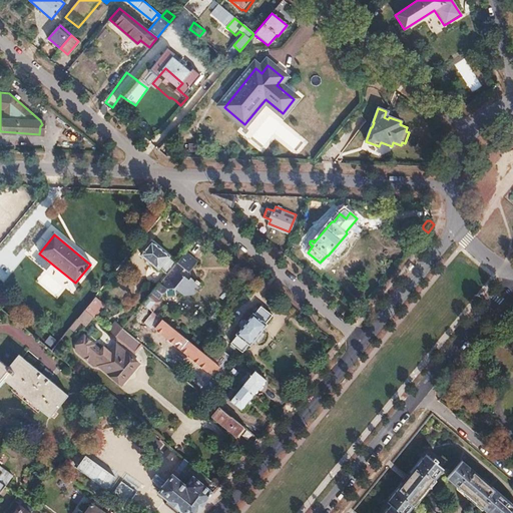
[(152,241),(141,254),(159,269),(161,269),(167,274),(177,262),(152,241)]
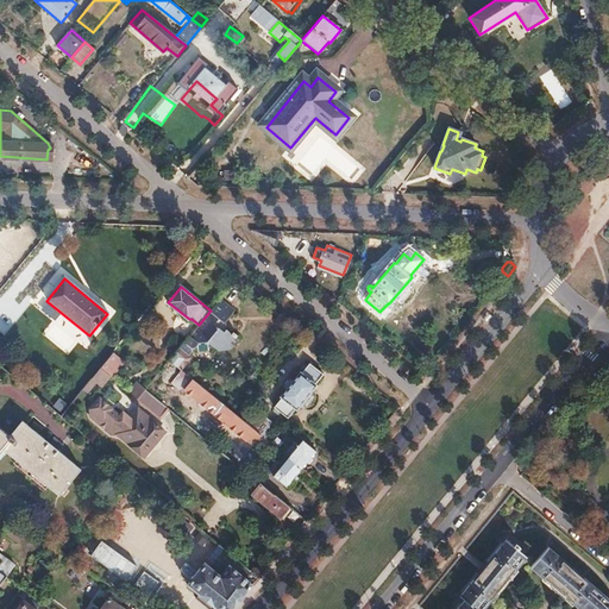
[(196,327),(170,360),(182,370),(192,357),(188,355),(198,344),(209,343),(220,351),(233,351),(240,340),(228,330),(226,332),(218,326),(221,321),(225,324),(234,312),(219,299),(211,311),(199,325),(196,327)]
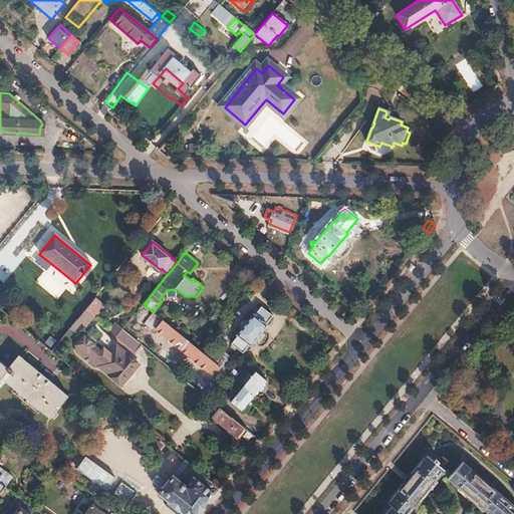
[(96,297),(85,310),(93,317),(95,319),(105,305),(96,297)]
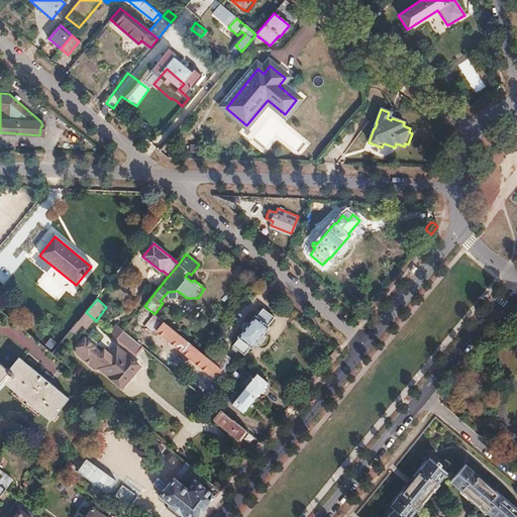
[(238,336),(232,344),(244,353),(250,346),(252,347),(270,326),(268,325),(275,317),(264,307),(256,315),(254,314),(237,335),(238,336)]
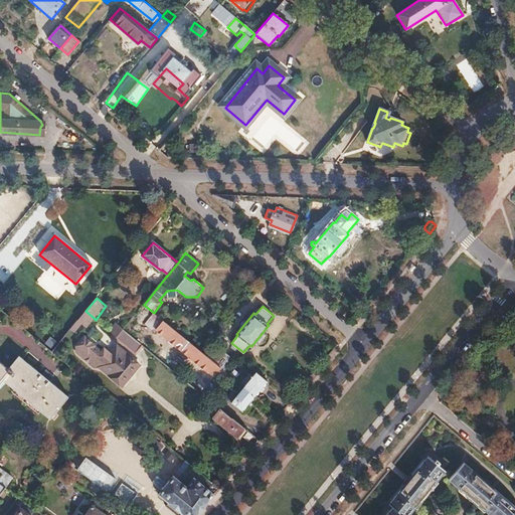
[(86,311),(77,321),(87,328),(94,318),(86,311)]
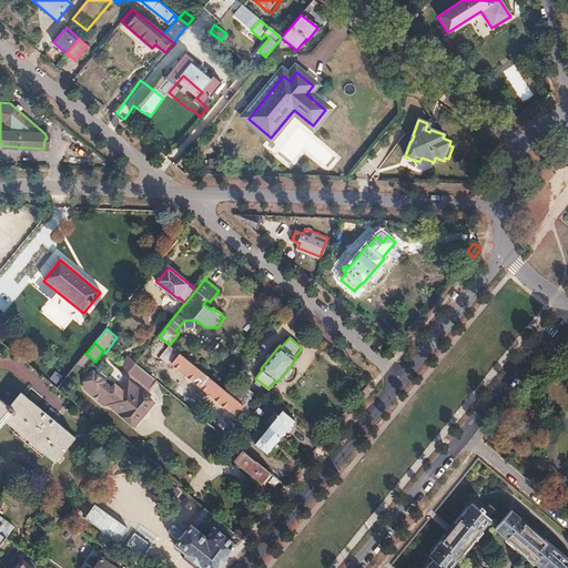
[(159,357),(168,364),(175,352),(166,346),(159,357)]
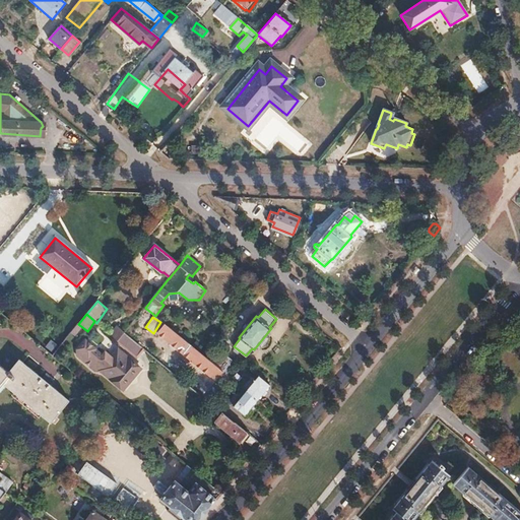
[(76,324),(68,330),(72,335),(80,329),(76,324)]
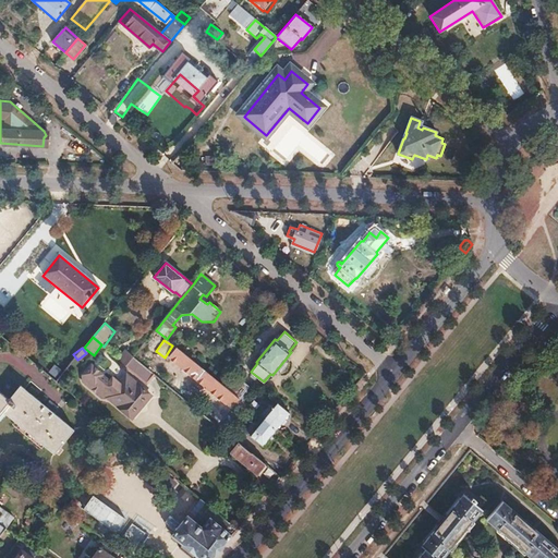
[(179,349),(170,358),(226,404),(227,402),(232,408),(235,404),(241,409),(245,403),(243,402),(240,399),(213,377),(179,349)]
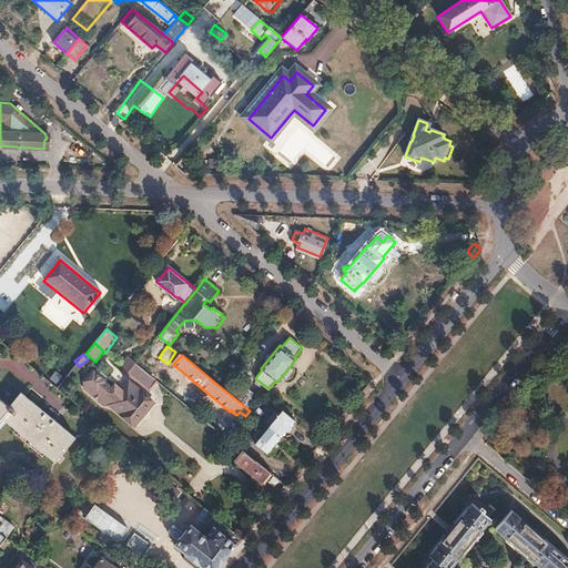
[(129,356),(121,366),(129,372),(137,363),(129,356)]
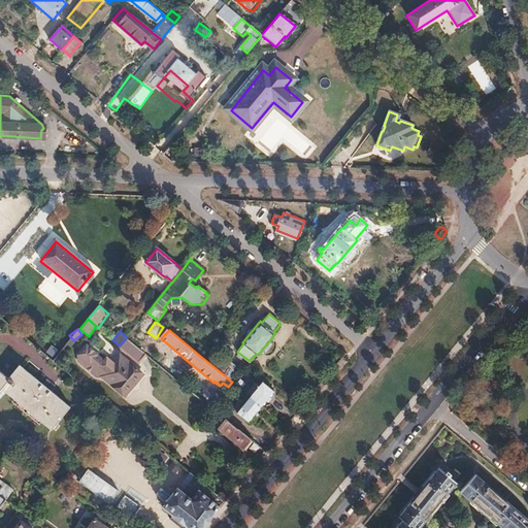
[(106,357),(99,366),(106,372),(102,376),(125,396),(142,374),(121,355),(113,363),(106,357)]
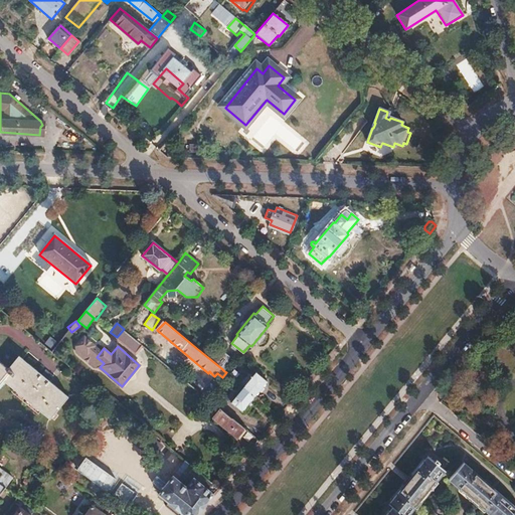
[(232,354),(221,368),(224,371),(236,357),(232,354)]
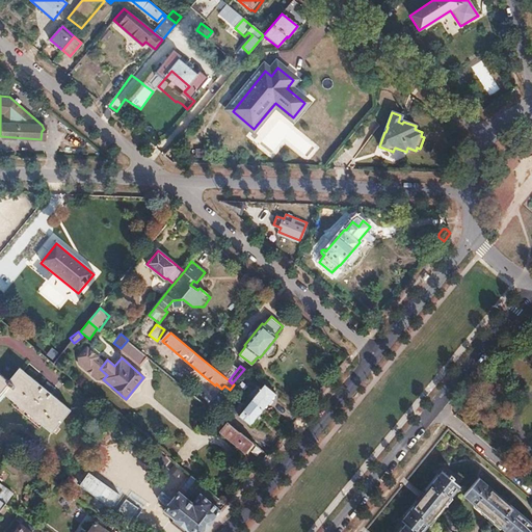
[(0,374),(0,398),(3,394),(51,434),(70,411),(19,369),(8,381),(0,374)]
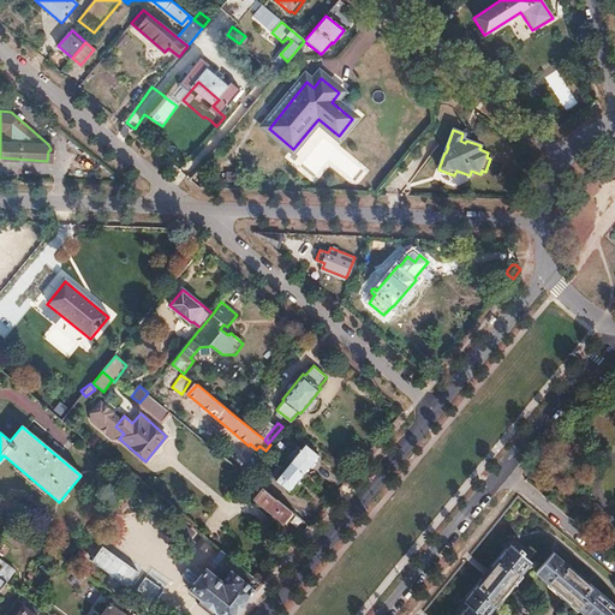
[(305,446),(291,463),(305,473),(318,457),(305,446)]
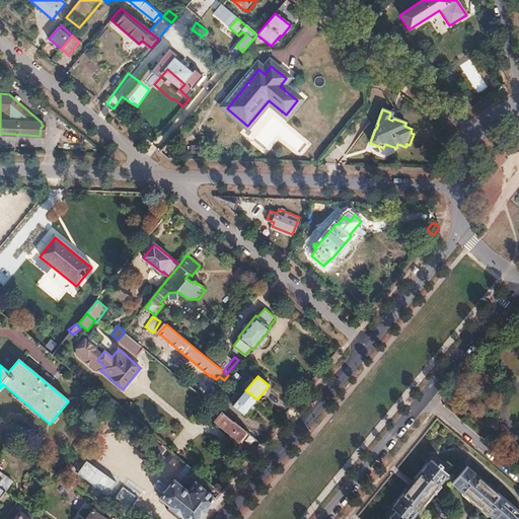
[(234,394),(230,398),(230,401),(234,403),(232,405),(244,416),(257,399),(245,390),(240,395),(237,393),(234,394)]
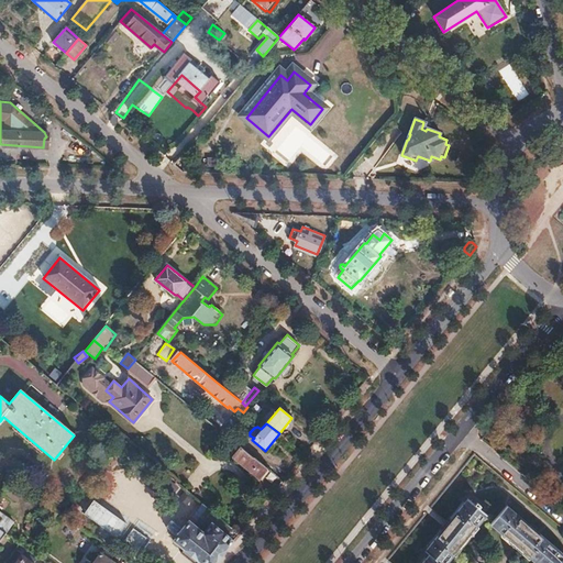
[(242,449),(234,457),(261,481),(269,470),(254,457),(253,457),(242,449)]
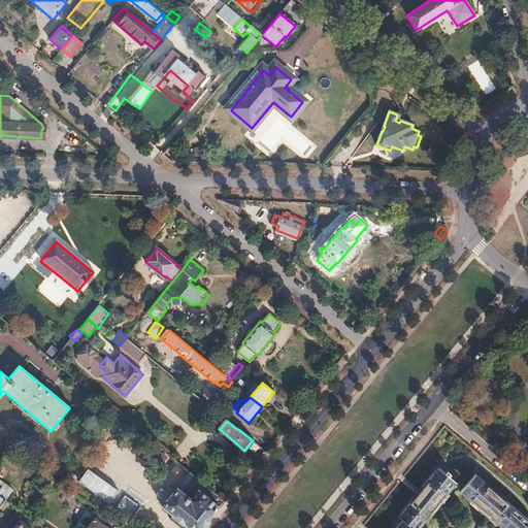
[(12,448),(2,461),(13,469),(23,457),(12,448)]
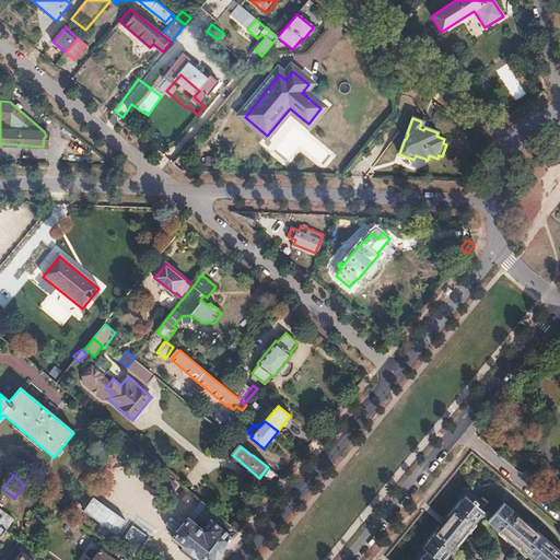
[(426,551),(418,559),(441,559),(482,511),(465,496),(422,547),(426,551)]
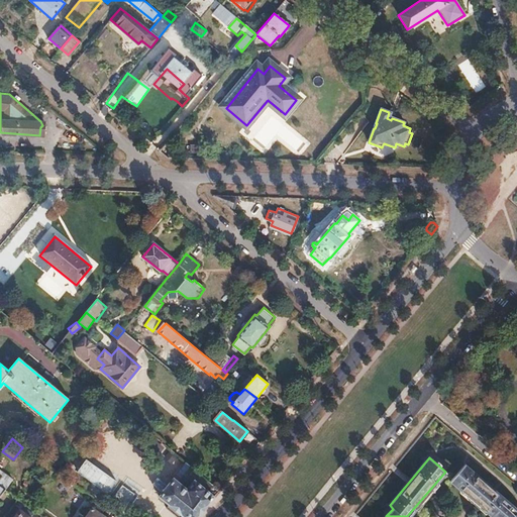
[(464,463),(450,481),(481,506),(492,515),(493,516),(516,516),(516,509),(512,505),(464,463)]
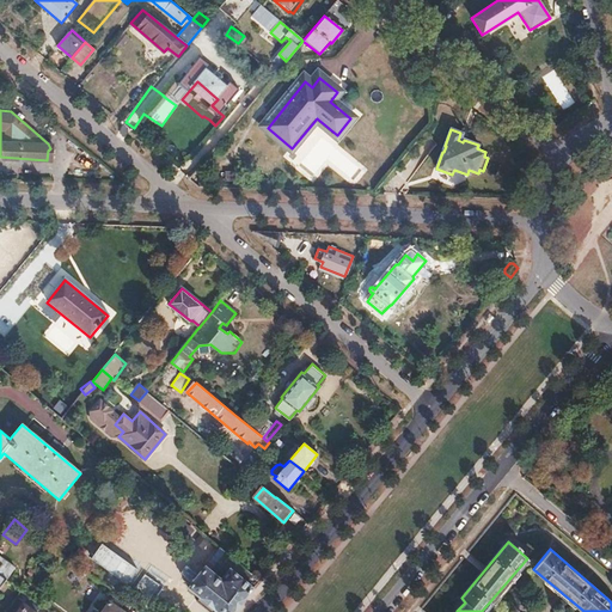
[(0,556),(0,574),(6,580),(16,568),(0,556)]
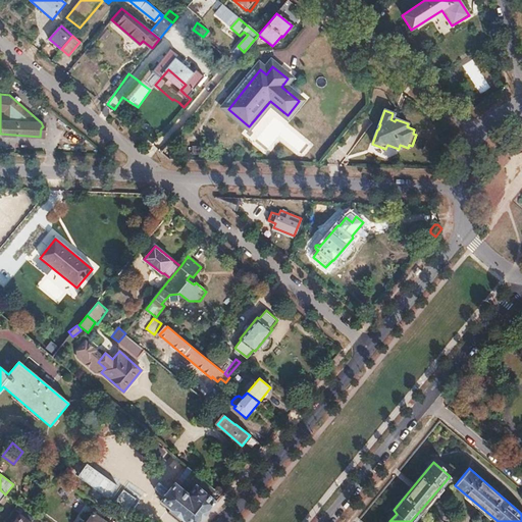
[(185,521),(199,521),(217,501),(197,483),(189,492),(175,481),(168,489),(159,481),(153,488),(164,498),(160,502),(185,521)]
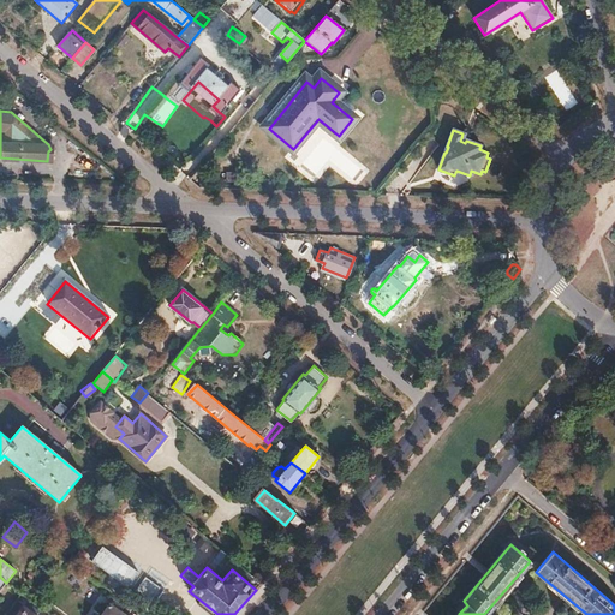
[(124,614),(109,604),(101,614),(124,614)]
